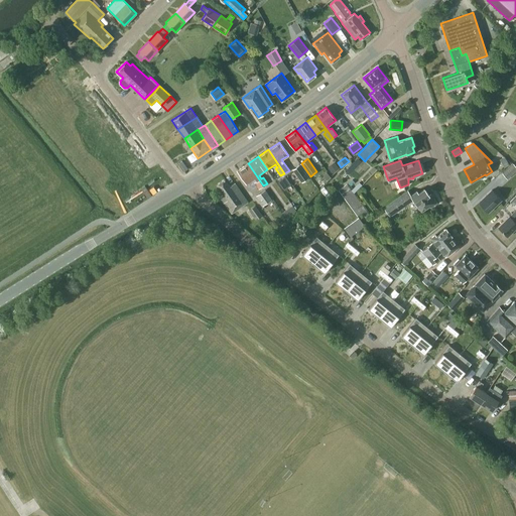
[(332,173),(339,168),(334,162),(328,167),(332,173)]
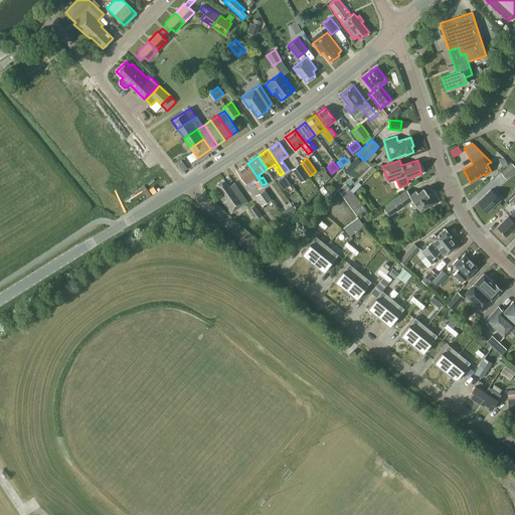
[(259,188),(263,185),(247,163),(236,170),(245,183),(253,178),(255,181),(253,182),(259,188)]
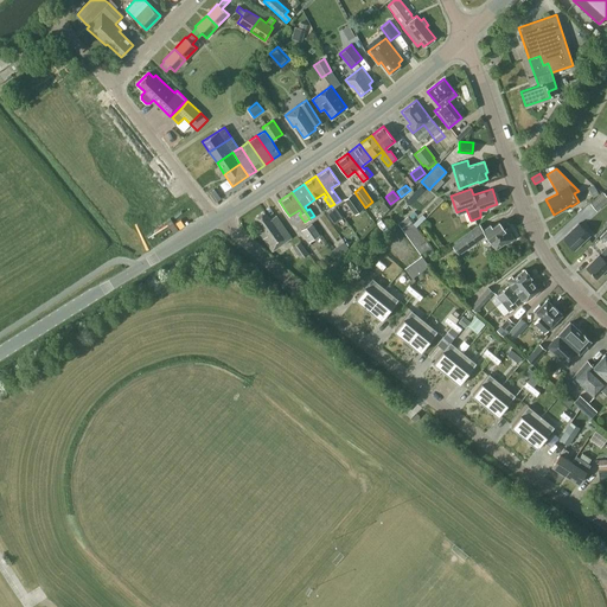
[(363,209),(352,193),(344,199),(355,215),(363,209)]
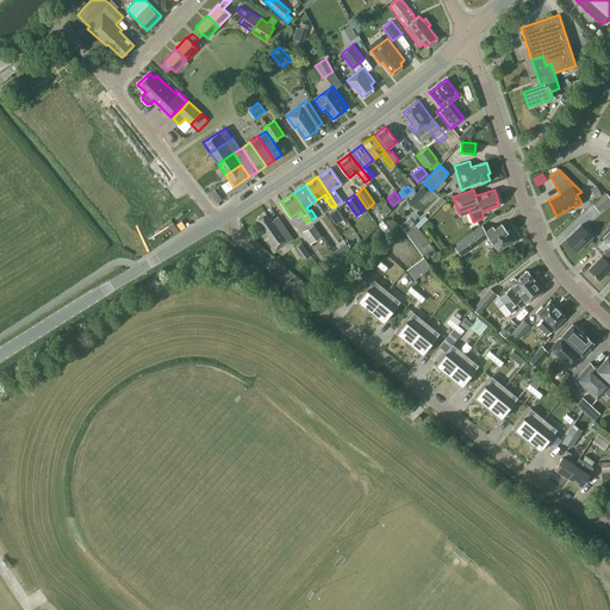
[(609,201),(609,198),(607,194),(593,205),(599,211),(609,201)]
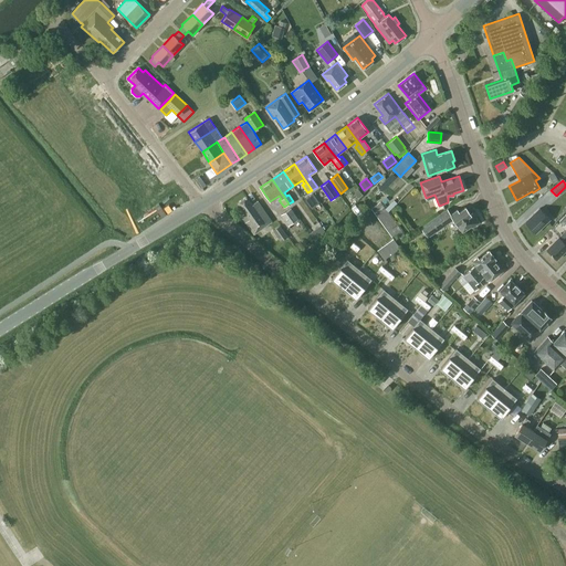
[(312,208),(320,202),(313,194),(305,199),(312,208)]
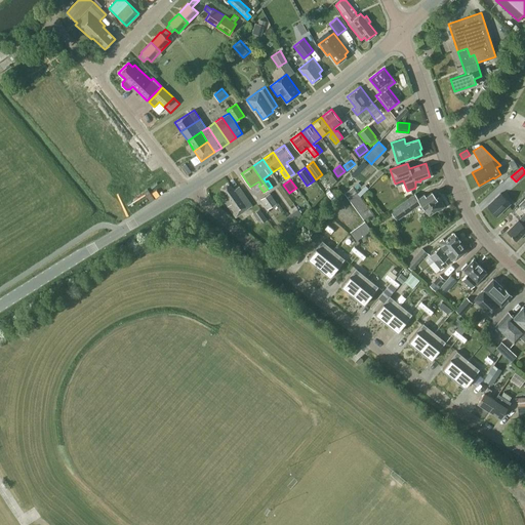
[(235,216),(251,206),(238,187),(234,190),(229,183),(219,188),(227,198),(224,200),(235,216)]
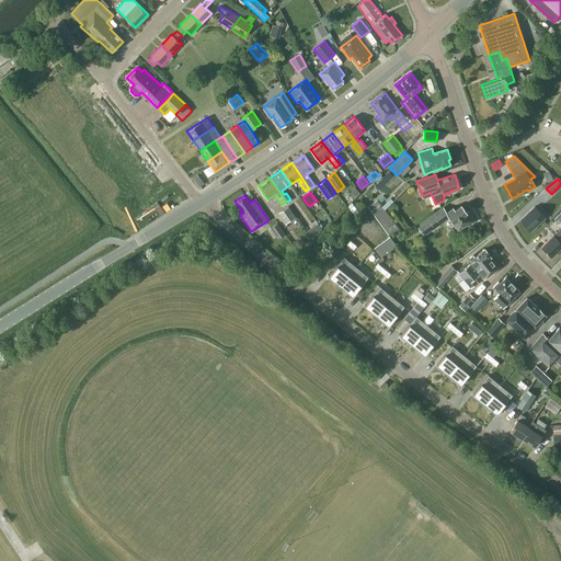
[(547,201),(551,207),(560,202),(554,195),(547,201)]
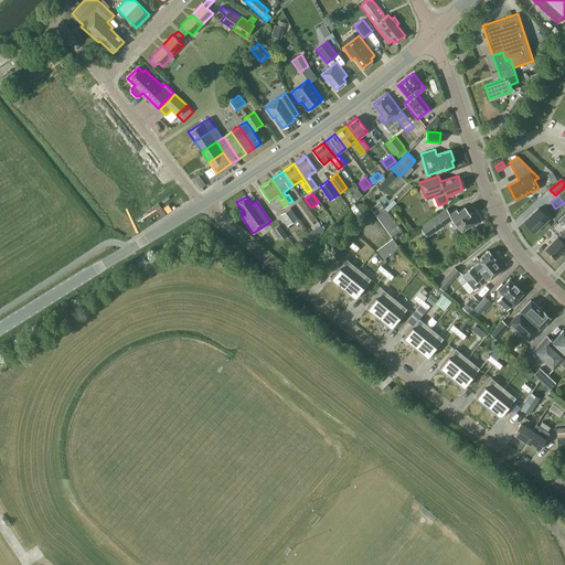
[(371,209),(374,214),(384,208),(380,201),(371,209)]
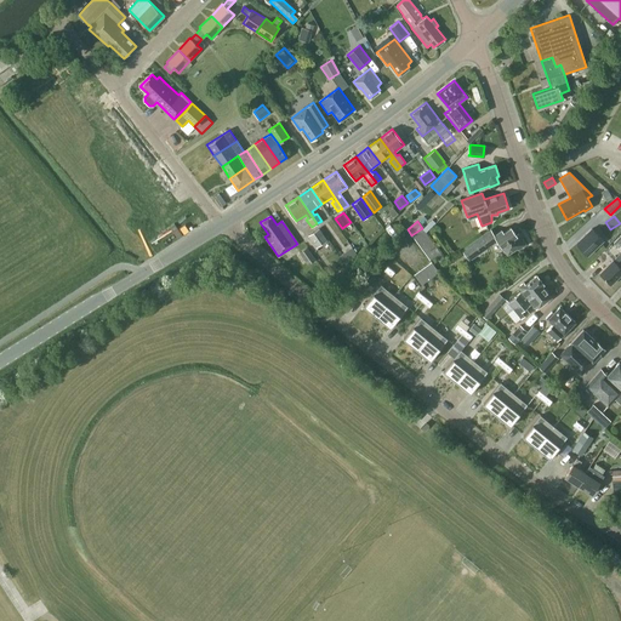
[(317,248),(326,240),(319,228),(308,235),(317,248)]
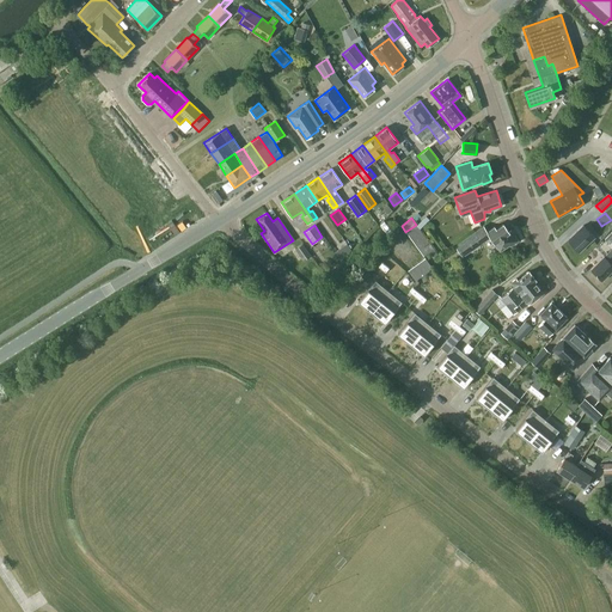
[(416,225),(405,232),(410,238),(420,231),(416,225)]
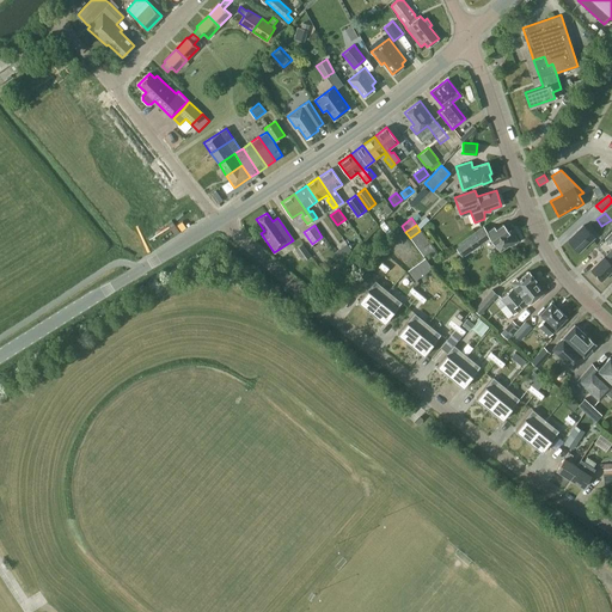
[(456,245),(463,256),(490,237),(500,251),(518,238),(510,230),(508,231),(505,225),(501,225),(496,228),(494,226),(487,231),(483,226),(472,233),(456,245)]
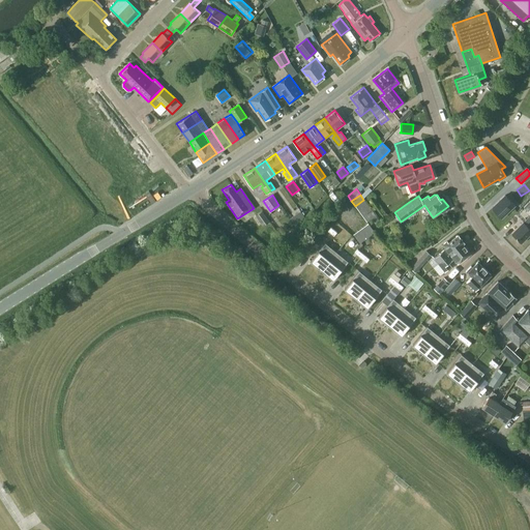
[(502,217),(514,205),(504,195),(492,207),(502,217)]
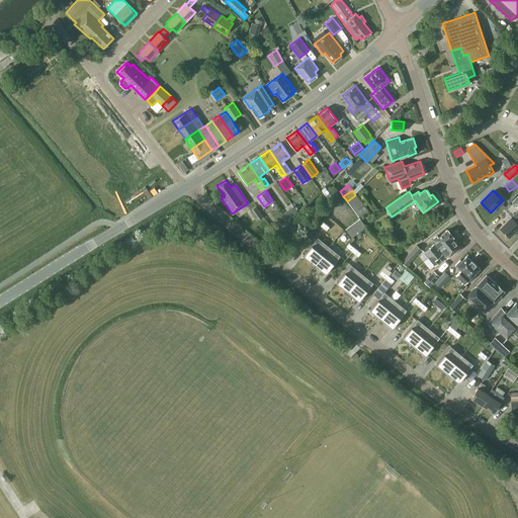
[(347,201),(351,206),(359,200),(355,195),(347,201)]
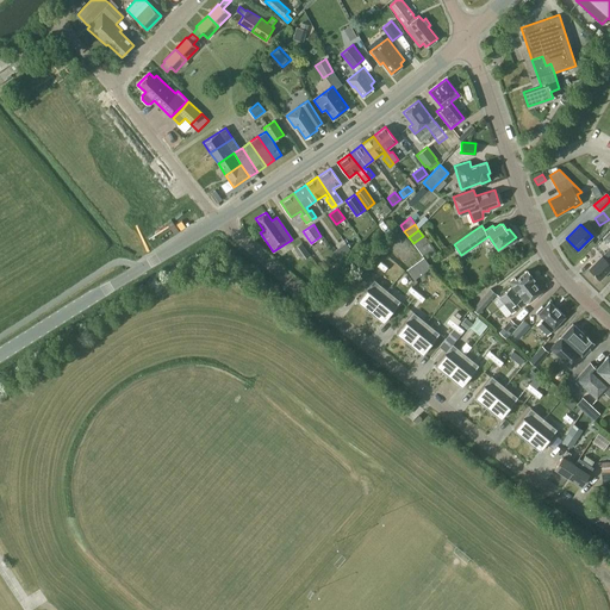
[(414,243),(417,249),(428,242),(423,236),(414,243)]
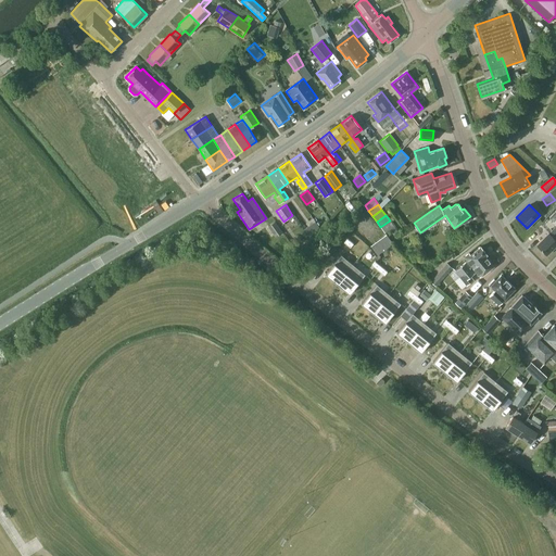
[(390,220),(380,227),(384,232),(394,226),(390,220)]
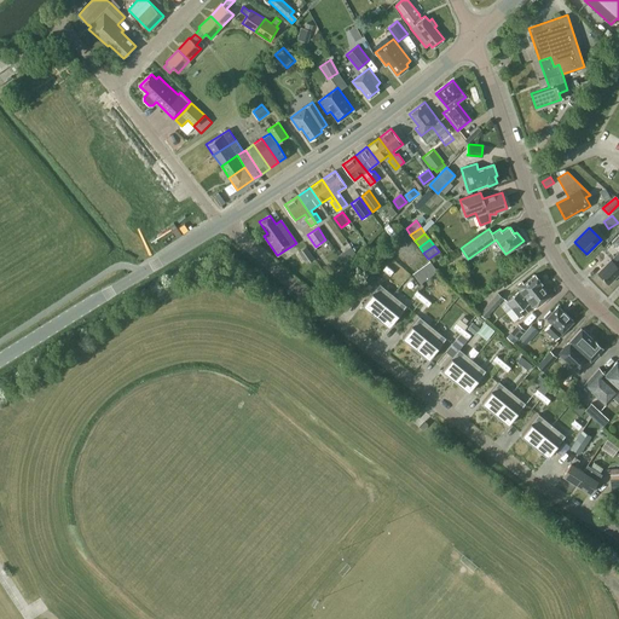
[(314,259),(306,247),(298,253),(306,264),(314,259)]
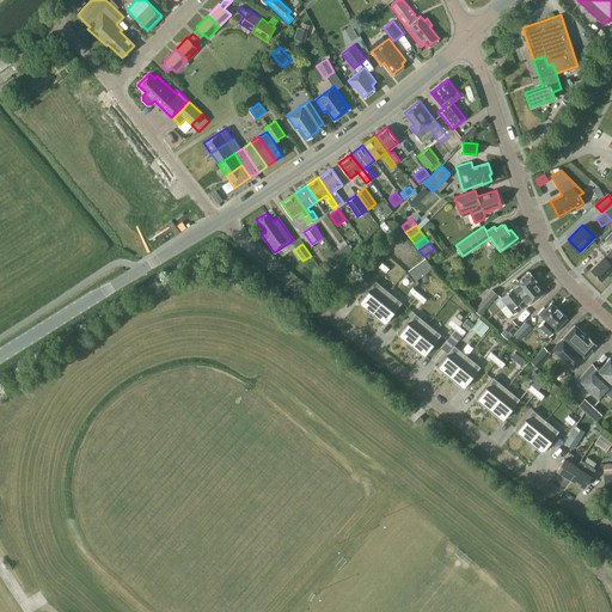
[(349,246),(337,255),(341,261),(353,252),(349,246)]
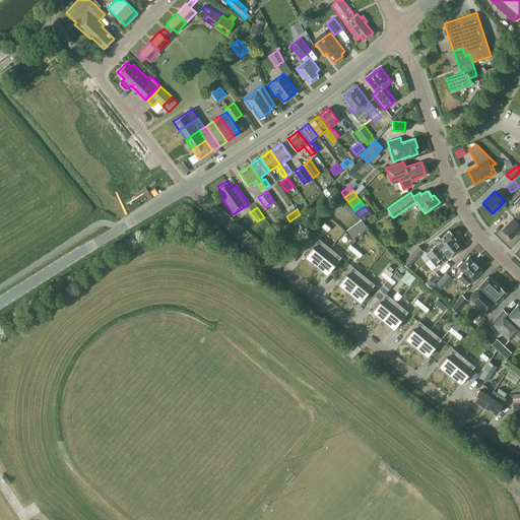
[(519,224),(519,223),(519,212),(513,217),(502,229),(511,239),(519,229),(519,224)]
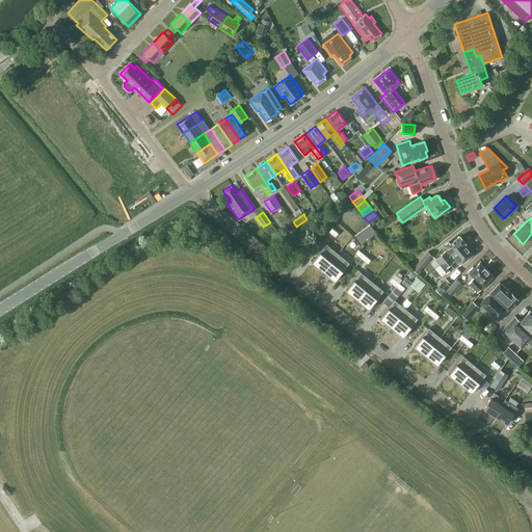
[(366,227),(372,236),(375,233),(369,224),(366,227)]
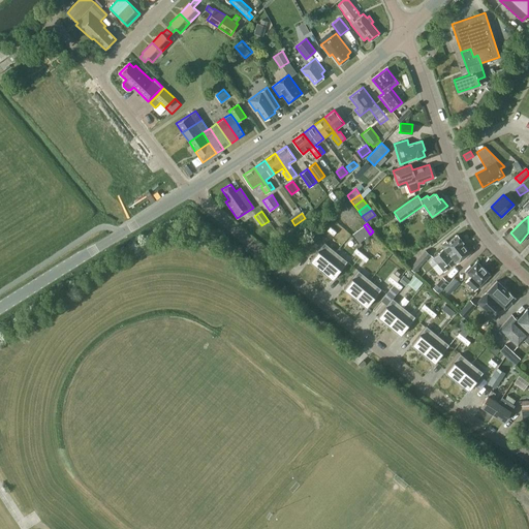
[(366,237),(370,235),(364,225),(360,228),(366,237)]
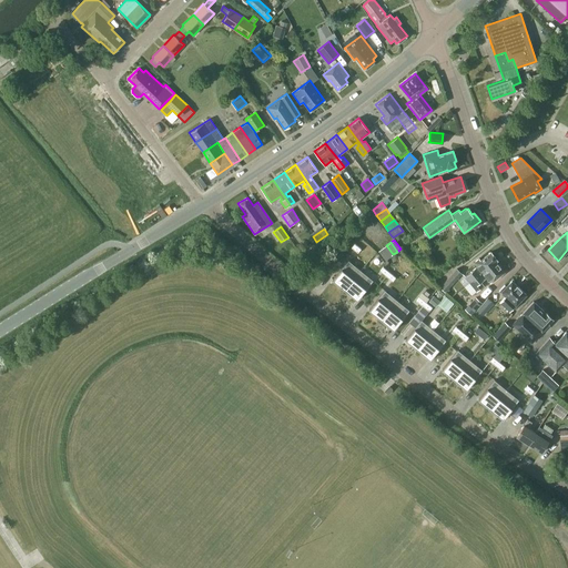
[(386,245),(383,249),(389,257),(393,254),(386,245)]
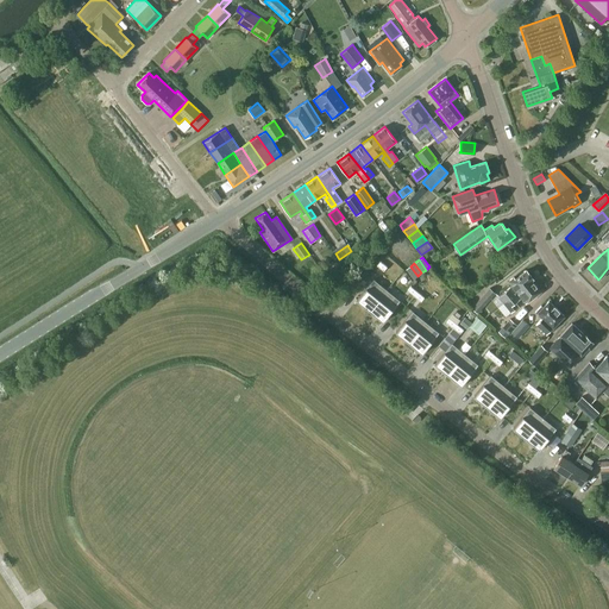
[(413,278),(415,277),(418,276),(410,267),(406,269),(413,278)]
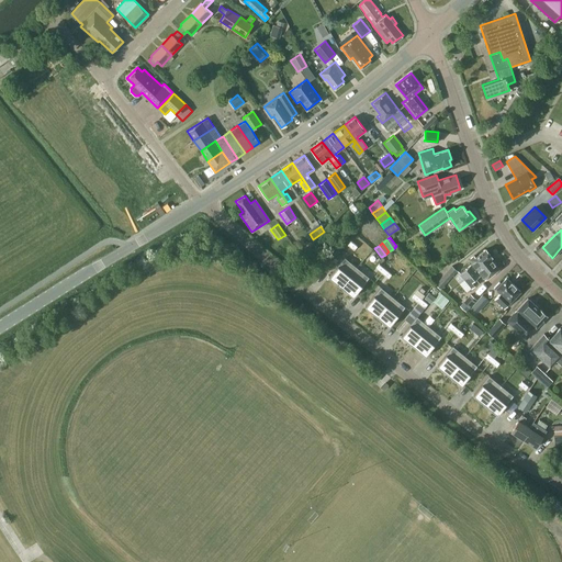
[(460,273),(464,279),(490,258),(492,257),(485,249),(475,257),(474,256),(469,259),(472,263),(460,273)]
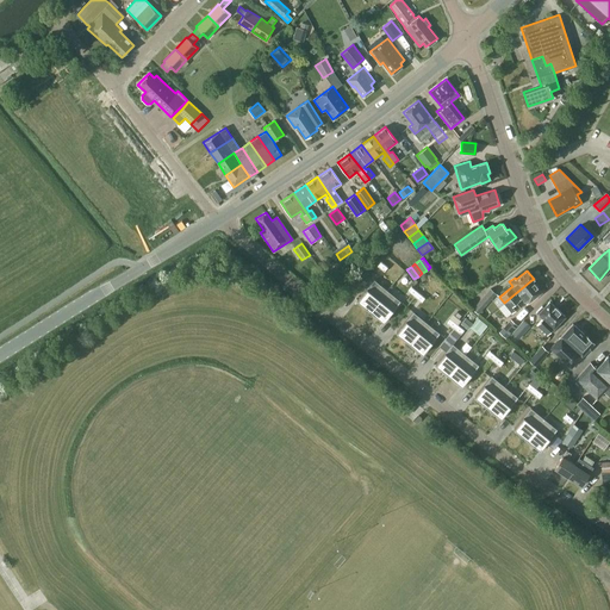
[(358,300),(371,311),(387,290),(374,279),(358,300)]
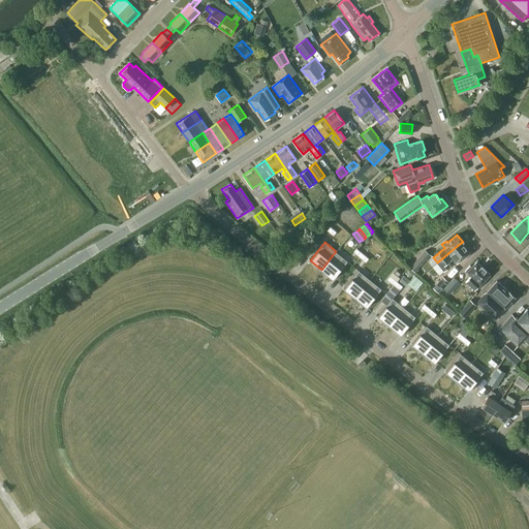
[(469,253),(461,243),(437,262),(444,271),(449,266),(447,262),(453,258),(457,263),(469,253)]
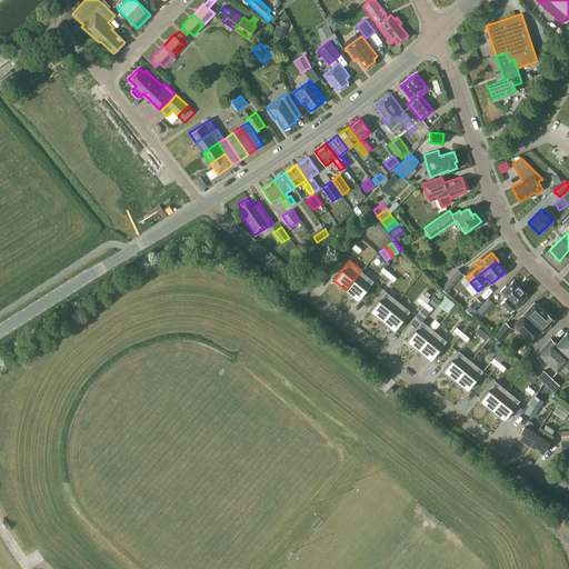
[(453,282),(462,273),(458,269),(449,278),(440,288),(446,292),(453,282)]
